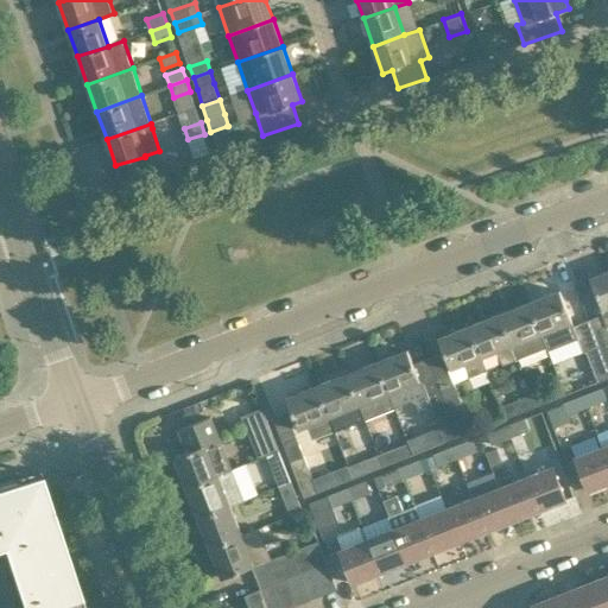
[(234,145),(227,126),(210,132),(217,151),(234,145)]
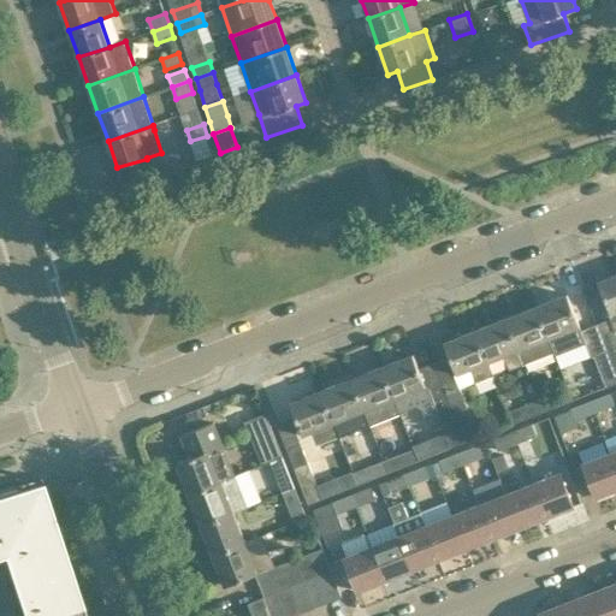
[(615,273),(598,282),(611,318),(597,324),(615,372),(615,332),(615,330),(615,329),(615,273)]
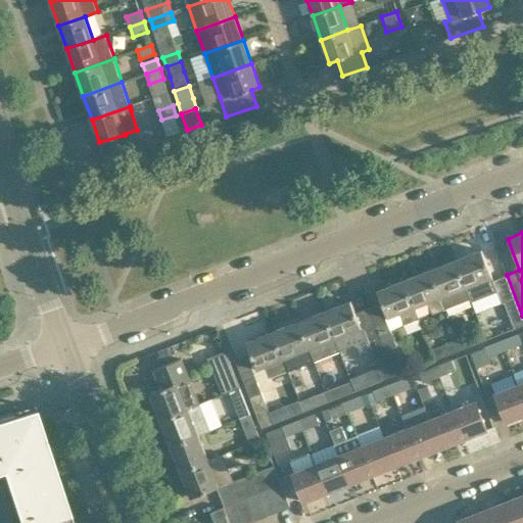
[(492,280),(481,249),(455,259),(470,299),(471,298),(472,301),(501,290),(516,330),(522,326),(522,316),(507,275),(492,280)]
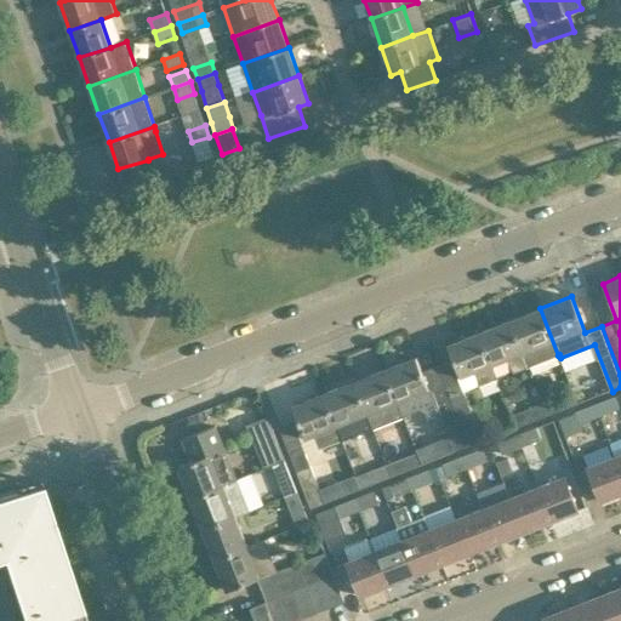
[(558,355),(540,308),(510,320),(528,366),(558,355)]
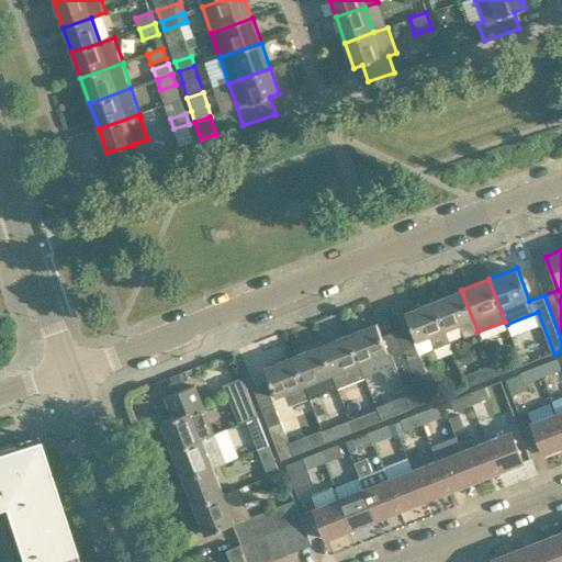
[(478,332),(461,290),(434,301),(446,330),(460,325),(464,337),(478,332)]
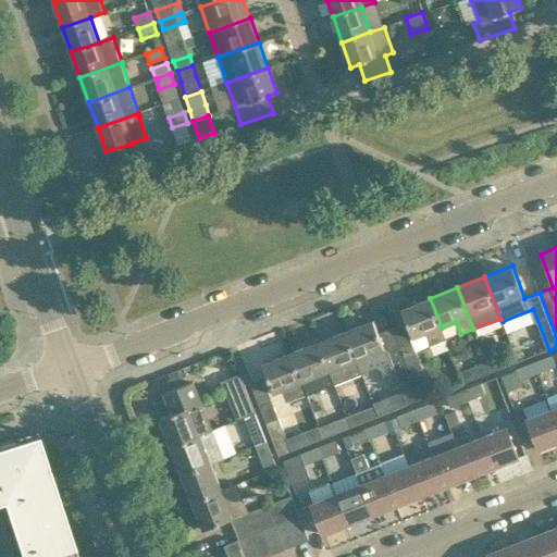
[(442,327),(430,298),(400,309),(406,323),(393,327),(421,398),(433,394),(411,339),(428,333),(432,345),(445,339),(441,327),(442,327)]
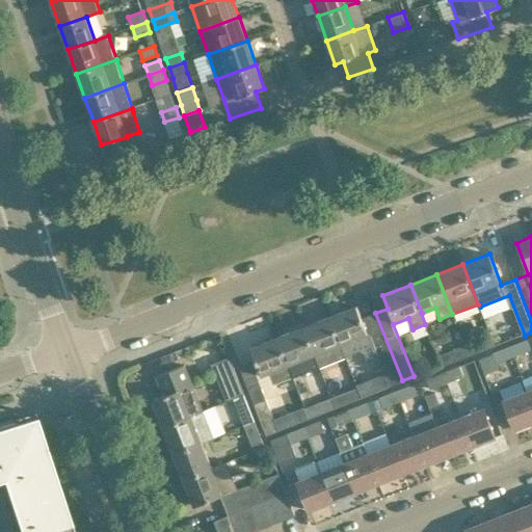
[(402,380),(375,313),(362,319),(356,306),(329,317),(345,355),(361,349),(366,352),(368,358),(378,354),(391,386),(402,380)]
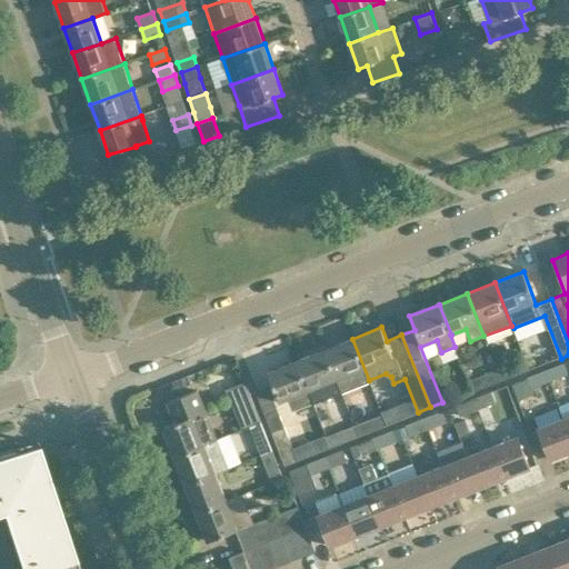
[(369,380),(352,339),(323,350),(340,391),(369,380)]
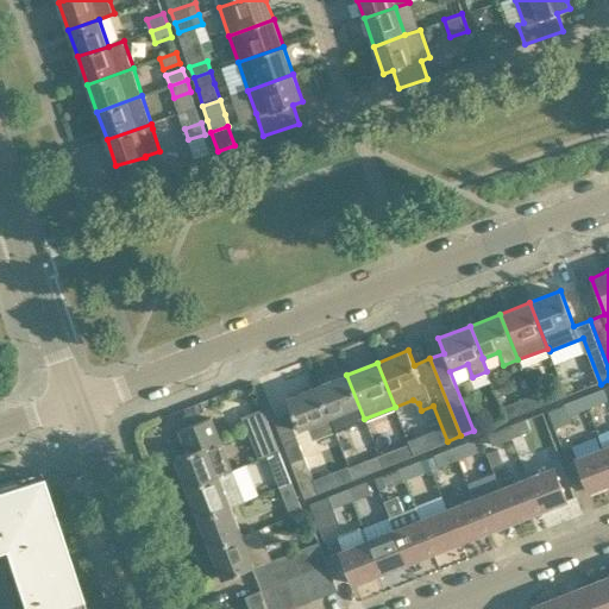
[(346,375),(316,387),(334,432),(364,419),(346,375)]
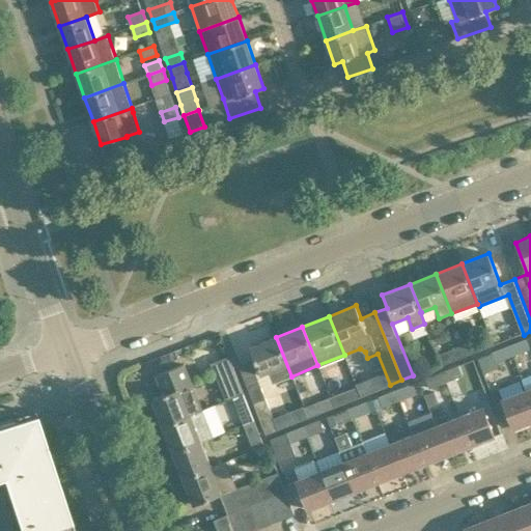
[(490,335),(464,345),(468,356),(494,345),(490,335)]
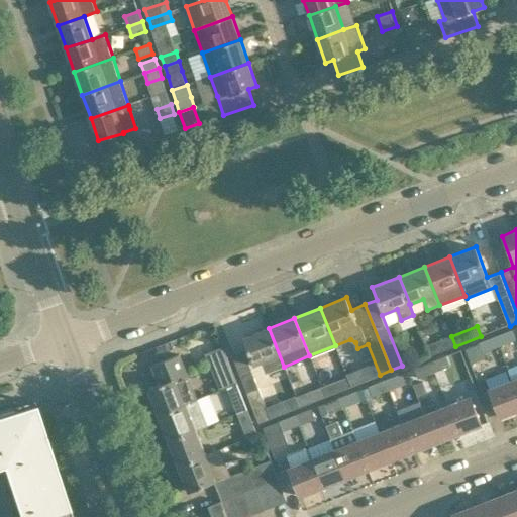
[(284,367),(269,328),(242,338),(247,349),(232,355),(259,423),(271,418),(250,366),(261,362),(266,374),(284,367)]
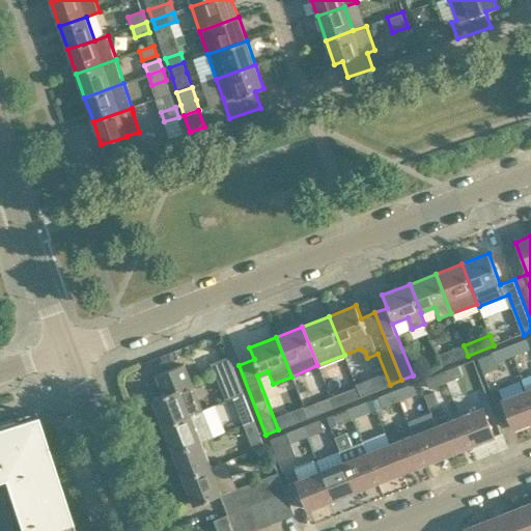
[(529,350),(525,339),(507,346),(511,356),(529,350)]
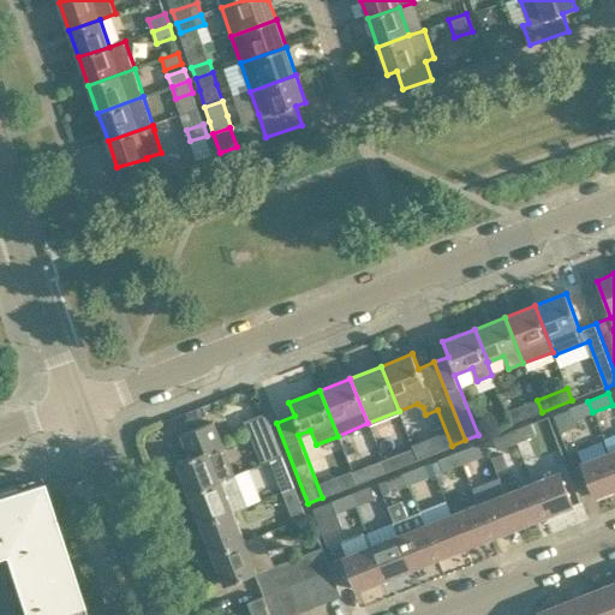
[(542,412),(537,400),(523,406),(527,418),(542,412)]
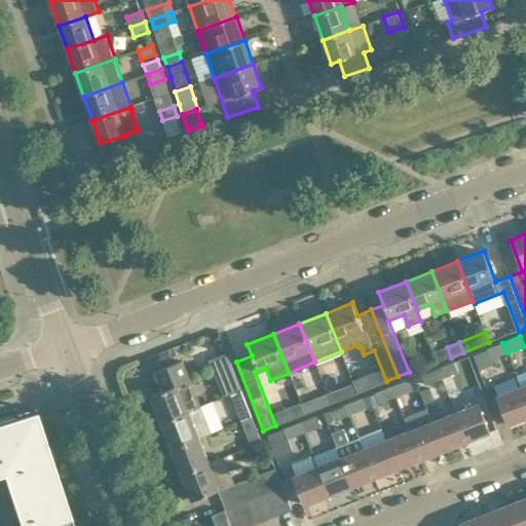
[(506,352),(502,343),(489,348),(493,359),(506,352)]
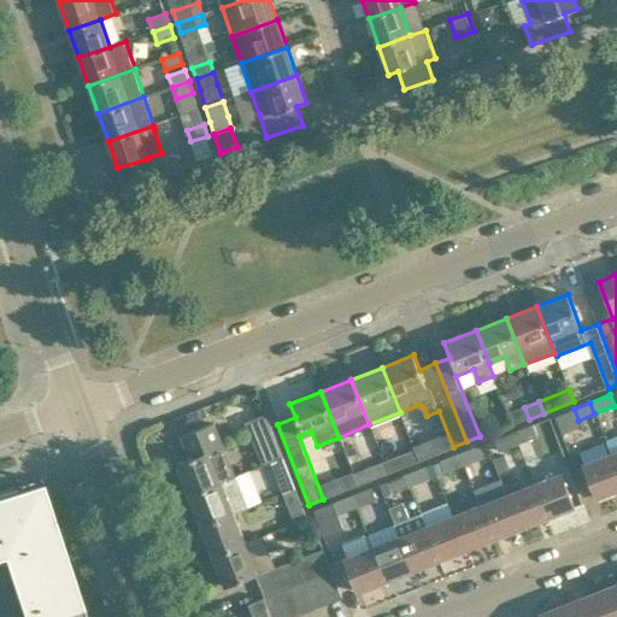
[(235,477),(223,446),(213,423),(182,436),(191,458),(176,464),(189,497),(222,483),(222,482),(235,477)]
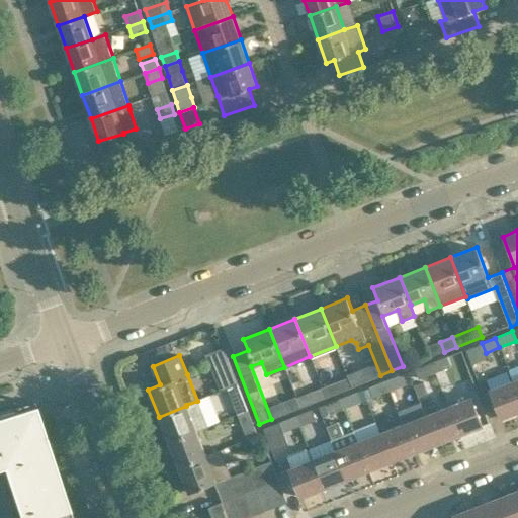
[(447,356),(431,362),(435,372),(451,366),(447,356)]
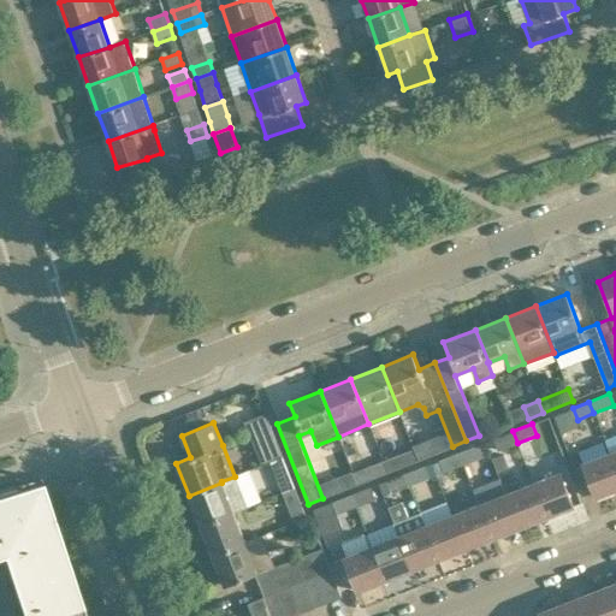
[(283,458),(271,430),(250,437),(262,466),(271,462),(271,463),(283,458)]
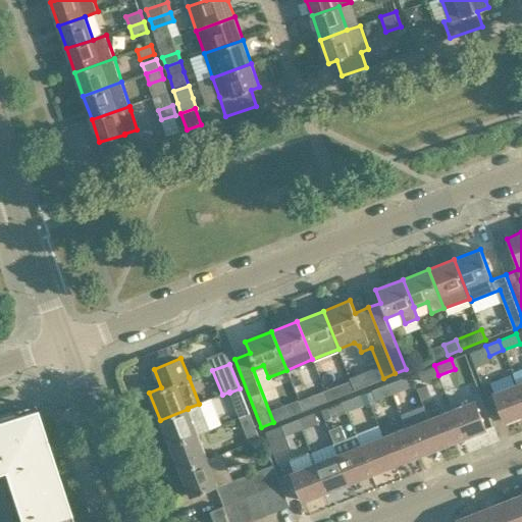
[(434,365),(418,371),(422,381),(438,375),(434,365)]
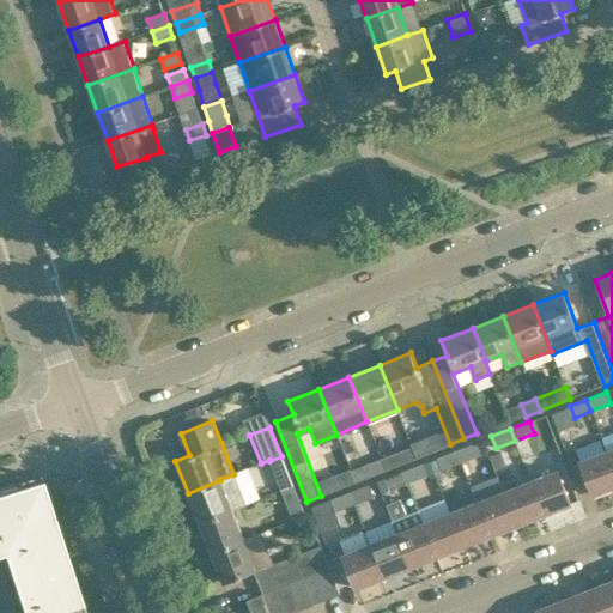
[(612,486),(612,467),(606,451),(601,438),(575,448),(580,461),(580,462),(593,496),(612,486)]
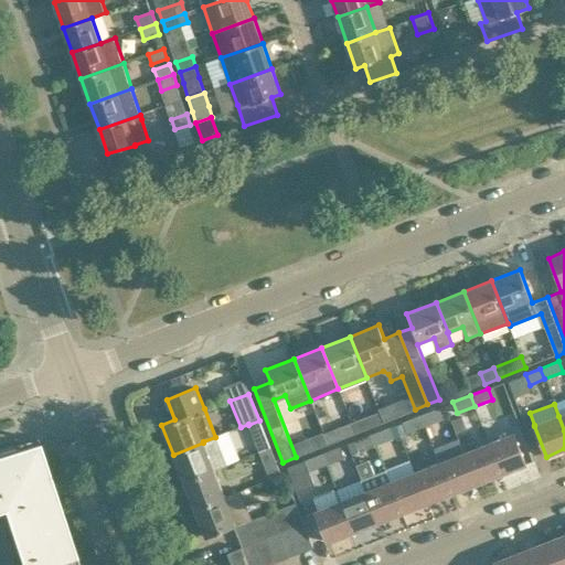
[(443,418),(438,407),(420,415),(425,426),(443,418)]
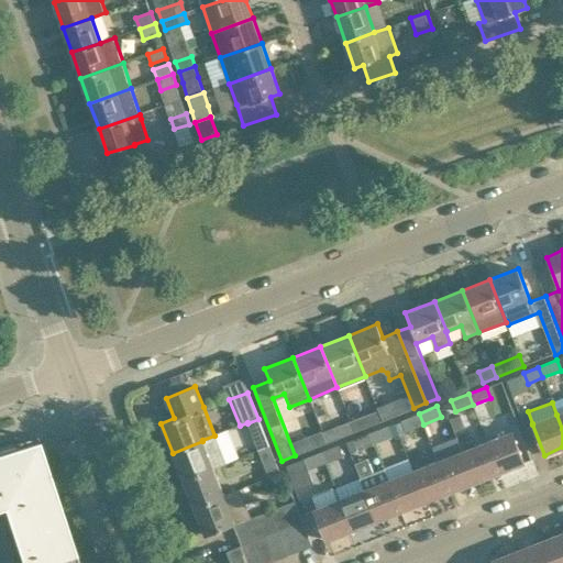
[(423,424),(419,414),(401,420),(406,431),(423,424)]
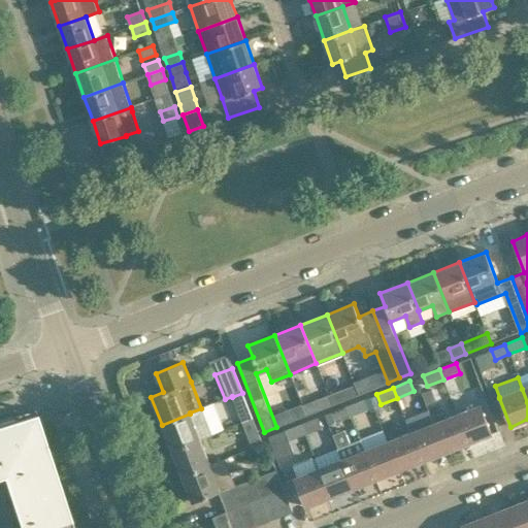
[(347,401),(342,391),(329,396),(333,406),(347,401)]
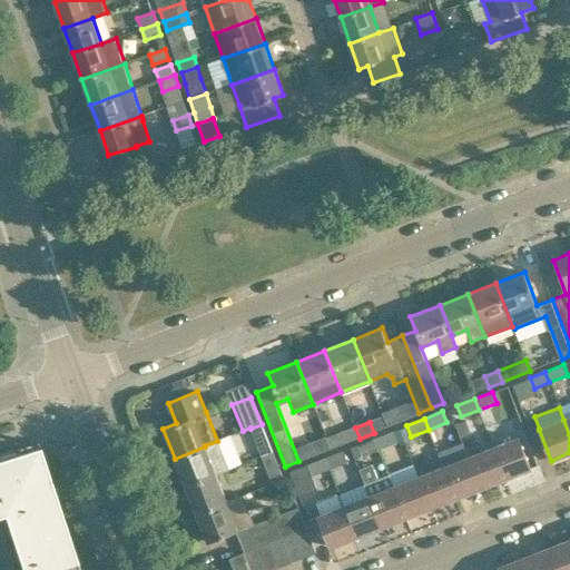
[(360,439),(355,428),(340,433),(345,444),(360,439)]
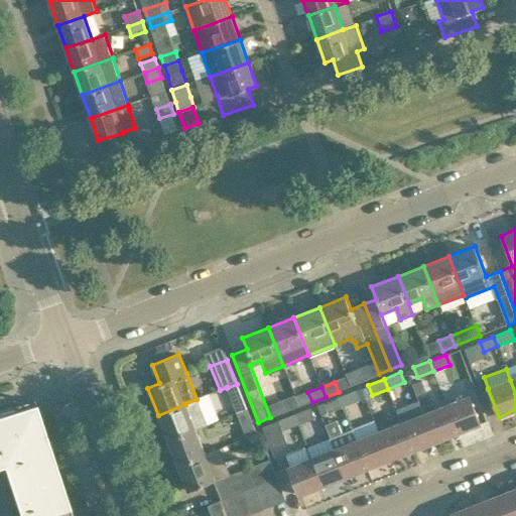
[(356,390),(339,396),(343,406),(360,400),(356,390)]
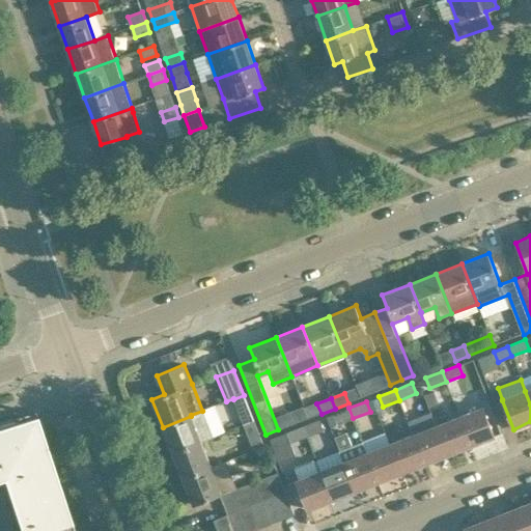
[(254,421),(248,407),(238,411),(244,425),(254,421)]
